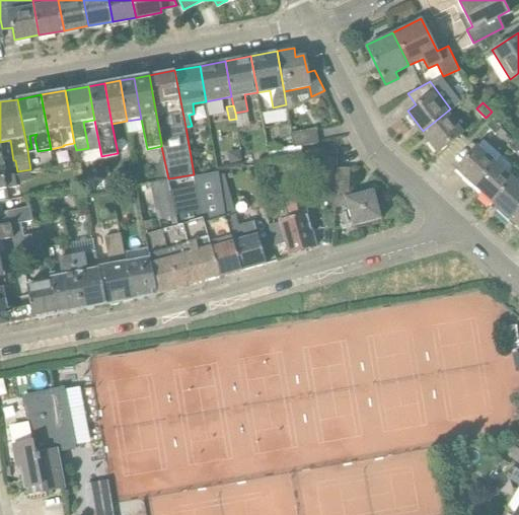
[(448,111),(423,131),(438,150),(463,131),(448,111)]
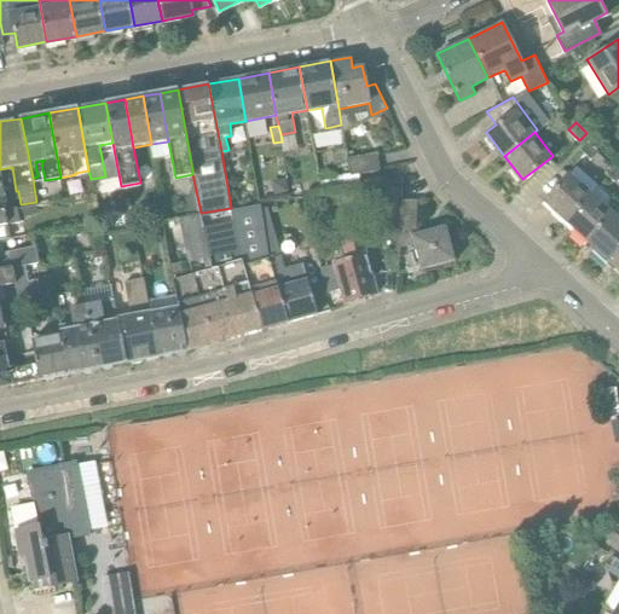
[(591,157),(599,150),(588,139),(580,146),(591,157)]
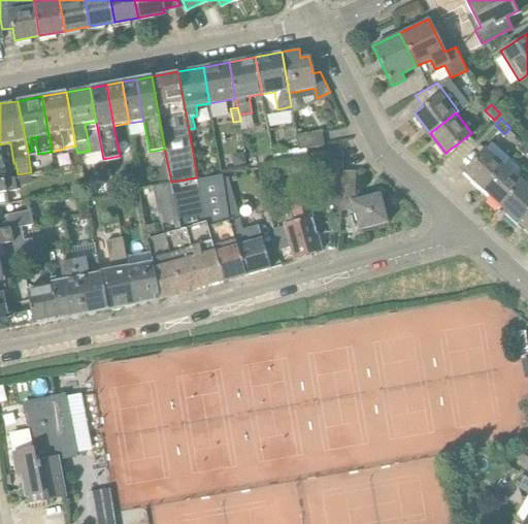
[(296,134),(294,124),(283,126),(286,139),(297,136),(296,134)]
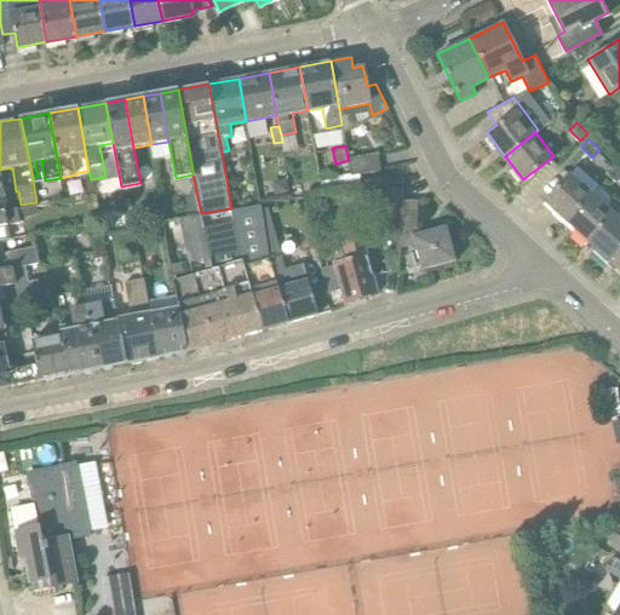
[(378,153),(348,157),(349,160),(351,173),(380,167),(378,153)]
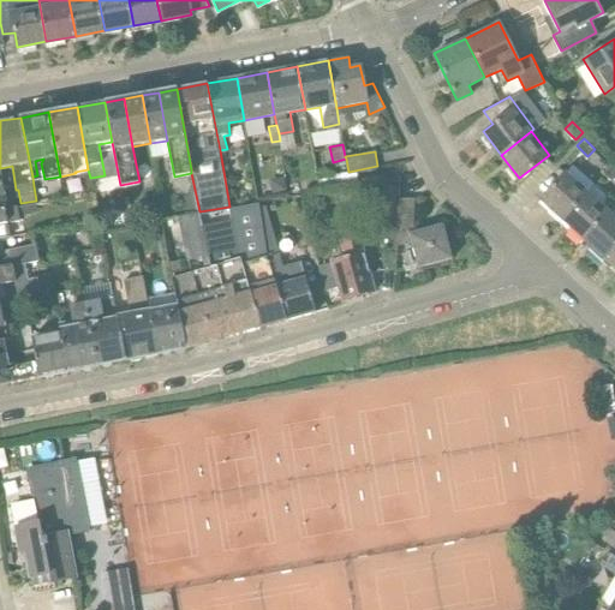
[(541,197),(563,217),(589,190),(566,169),(541,197)]
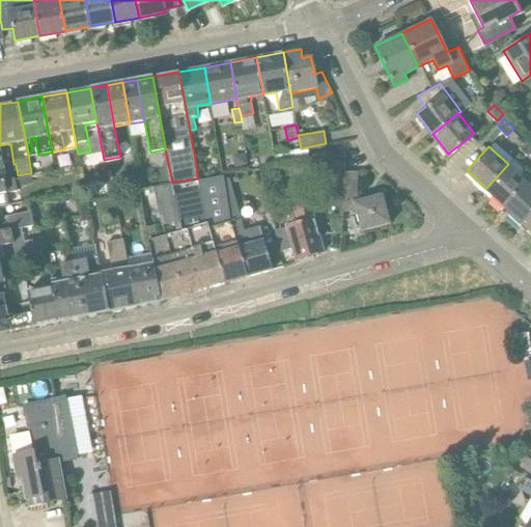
[(342,183),(343,169),(344,169),(345,159),(331,159),(331,183),(342,183)]
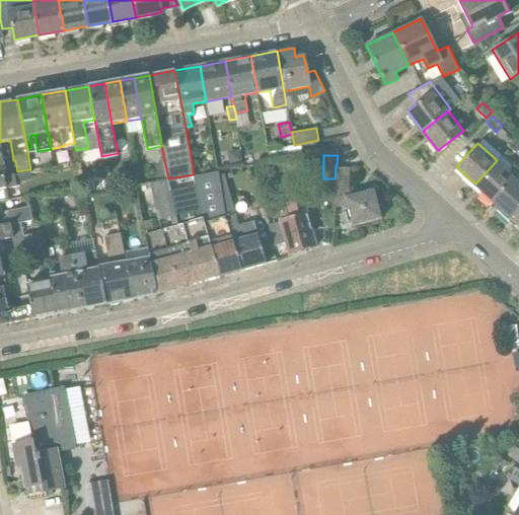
[(475,184),(493,200),(514,176),(497,160),(475,184)]
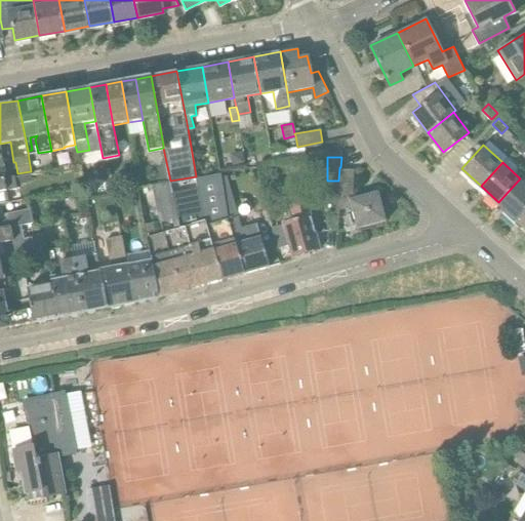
[(339,167),(338,181),(338,209),(351,205),(357,227),(385,219),(377,191),(350,199),(349,193),(353,192),(354,168),(340,167),(339,167)]
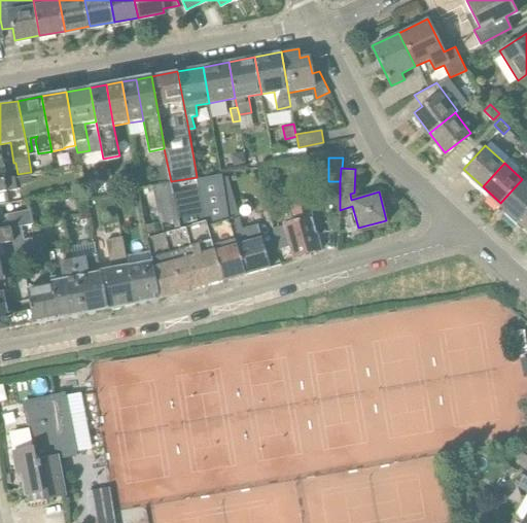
[(0,204),(9,202),(7,189),(18,187),(16,183),(33,180),(31,172),(18,174),(7,176),(0,177),(0,204)]
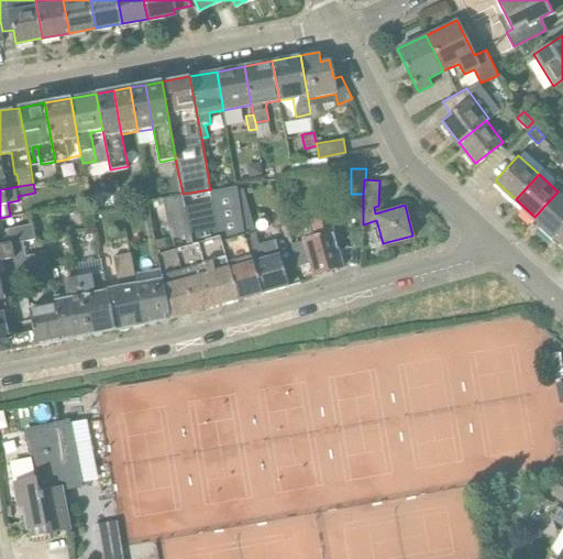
[(241,295),(264,288),(251,244),(244,233),(238,188),(238,184),(210,189),(241,295)]
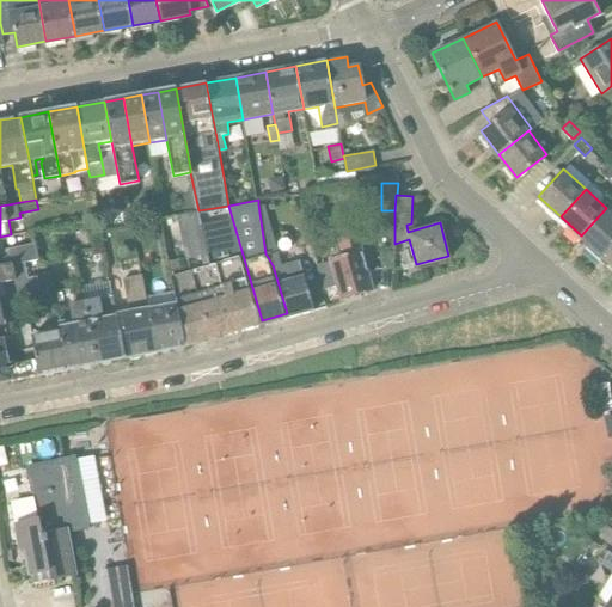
[(312,306),(298,258),(281,263),(264,203),(258,204),(265,253),(273,265),(287,313),(312,306)]
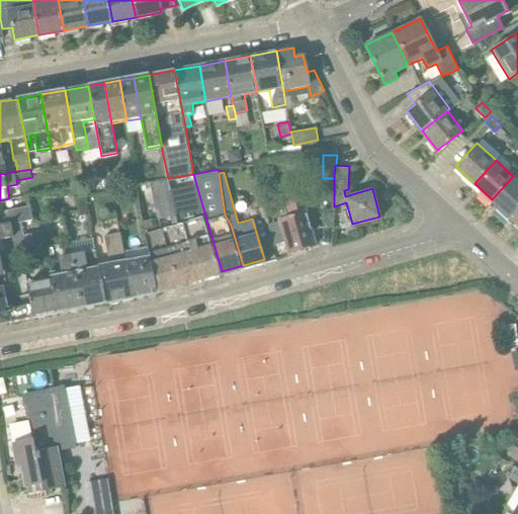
[(200,277),(222,271),(193,174),(168,178),(181,222),(185,221),(188,238),(200,277)]
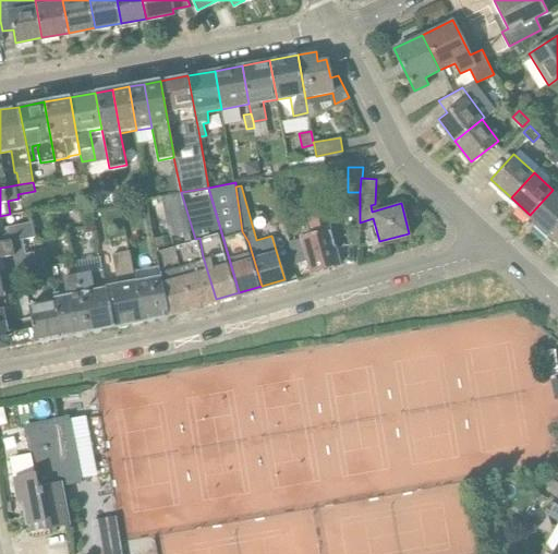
[(530,215),(549,232),(557,221),(557,194),(553,190),(530,215)]
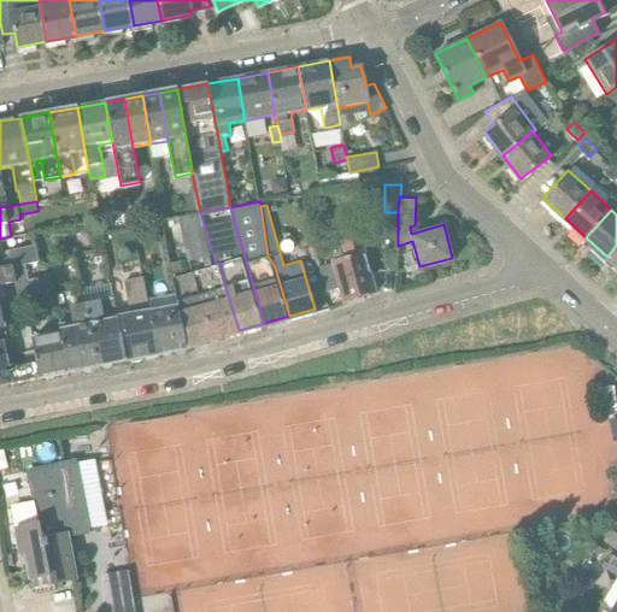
[(213,337),(239,330),(224,283),(221,263),(216,264),(200,212),(180,218),(181,229),(188,258),(191,257),(194,270),(213,337)]
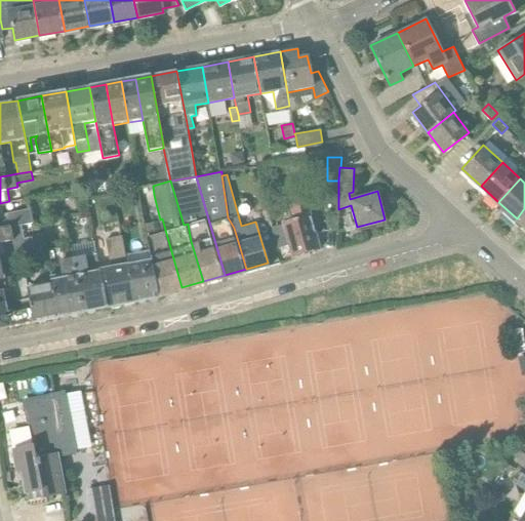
[(293,255),(319,248),(305,198),(304,198),(304,200),(293,203),(292,201),(289,202),(293,218),(286,221),(285,219),(284,219),(293,255)]
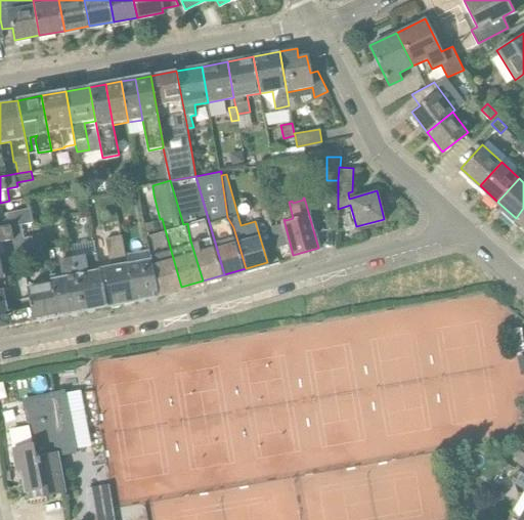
[(0,227),(23,223),(34,221),(31,207),(0,212),(0,227)]
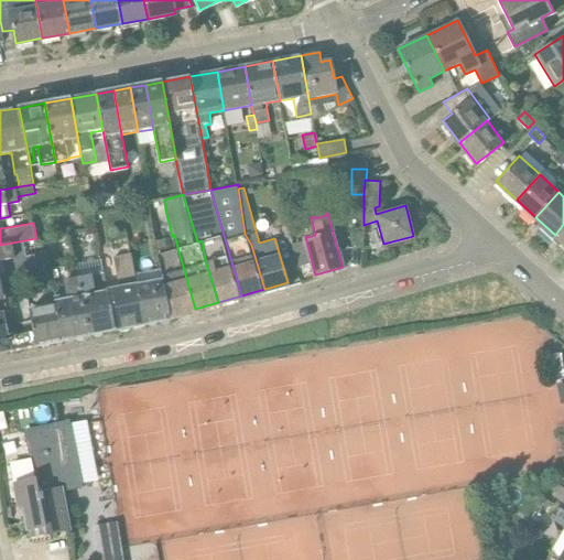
[(0,270),(1,271),(0,267),(0,259),(26,255),(24,240),(0,245),(0,270)]
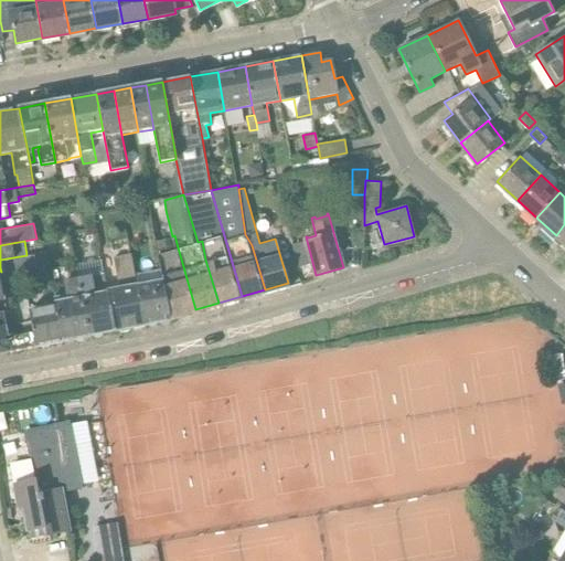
[(195,309),(178,247),(174,249),(168,251),(158,253),(162,278),(169,317),(195,309)]
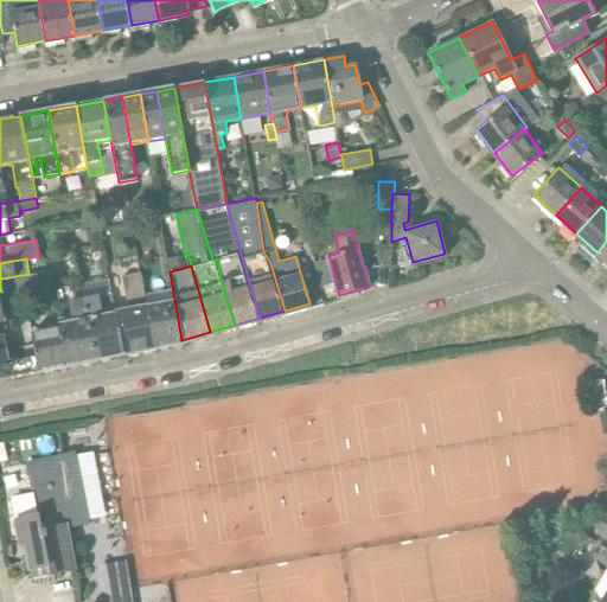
[(123,352),(157,345),(147,303),(141,270),(122,274),(128,307),(115,309),(123,352)]
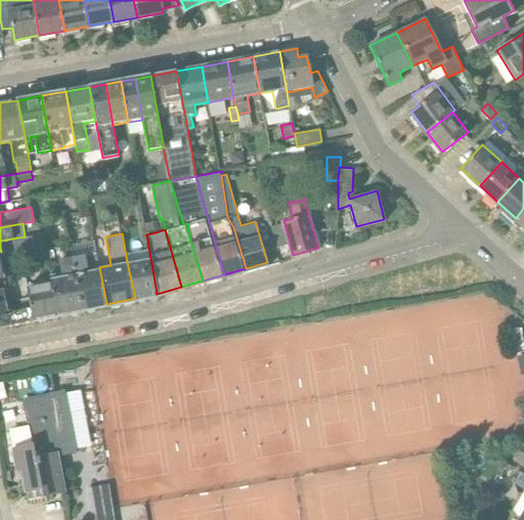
[(0,278),(2,278),(6,277),(3,265),(14,263),(12,250),(1,252),(0,251),(0,278)]
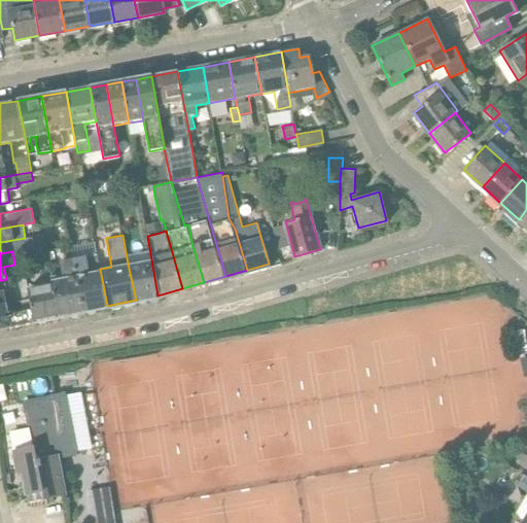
[(83,310),(107,306),(100,269),(98,253),(86,255),(74,257),(83,310)]
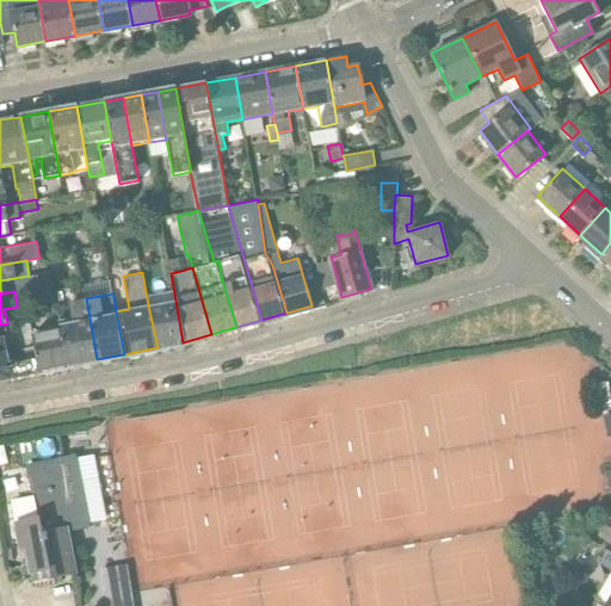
[(67,365),(97,359),(86,298),(69,302),(71,310),(57,313),(60,325),(60,326),(67,365)]
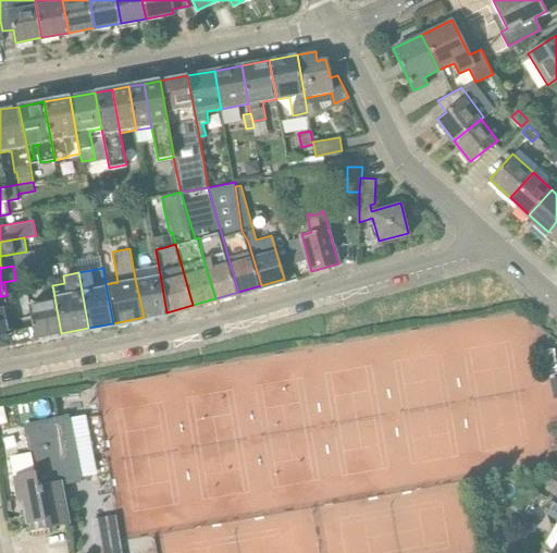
[(144,317),(166,312),(160,274),(135,279),(144,317)]
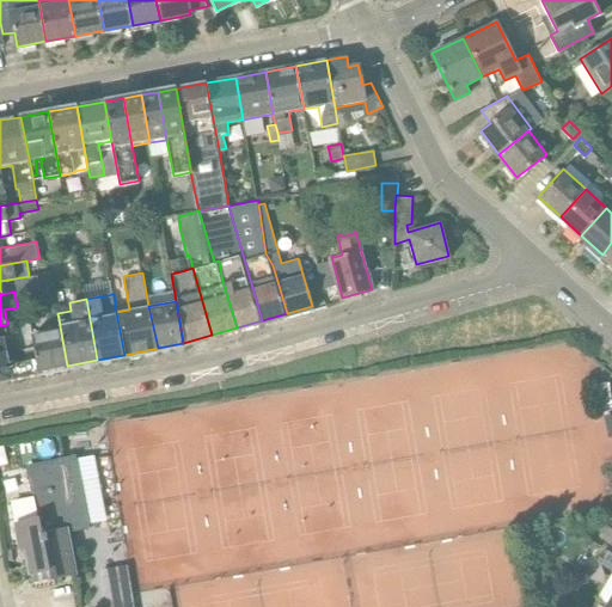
[(40,372),(67,366),(60,326),(31,332),(34,343),(40,372)]
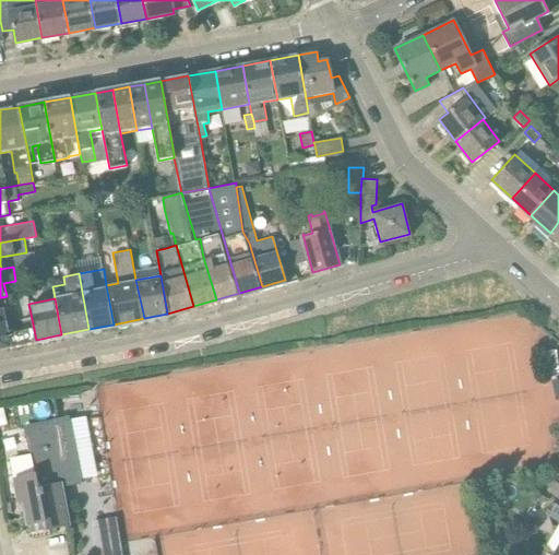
[(36,340),(31,314),(7,318),(0,319),(0,345),(11,344),(36,340)]
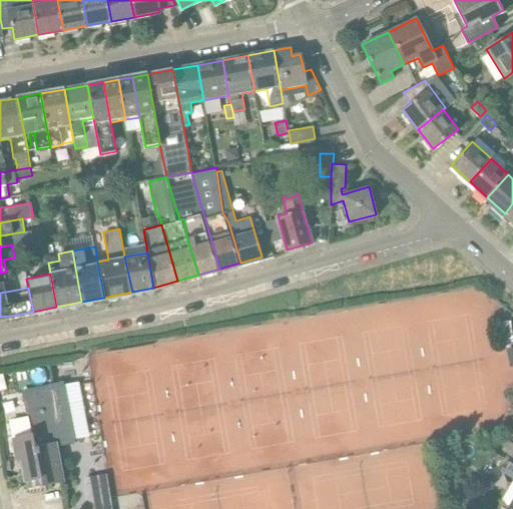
[(35,450),(58,445),(74,442),(63,383),(23,390),(32,435),(35,450)]
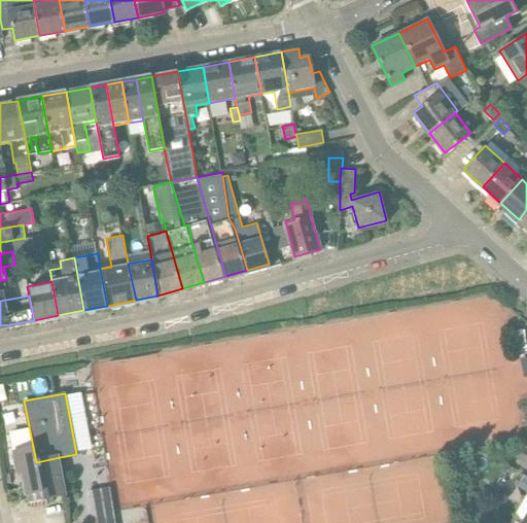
[(45,496),(67,492),(60,457),(36,462),(33,447),(13,451),(18,471),(22,469),(26,493),(44,489),(45,496)]
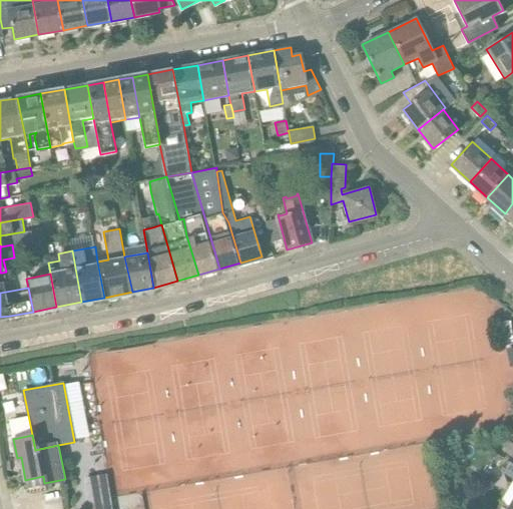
[(89,508),(111,508),(107,472),(84,476),(89,508)]
